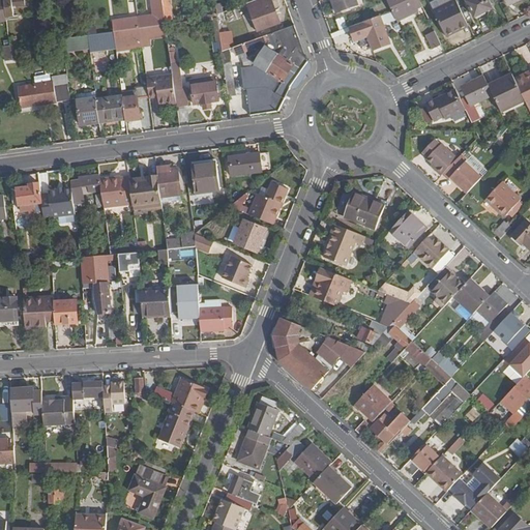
[(24,0),(3,0),(6,19),(13,18),(12,6),(25,5),(24,0)]
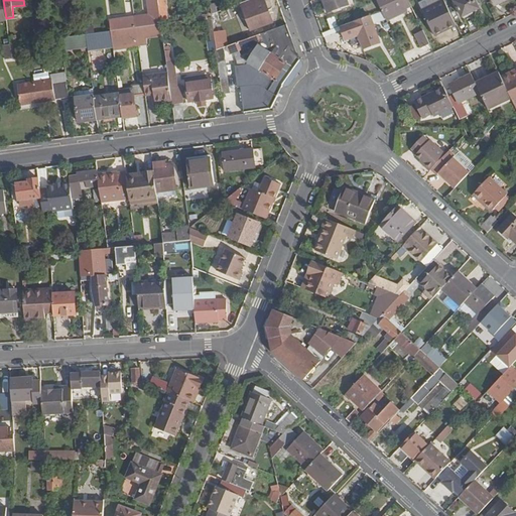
[(161,24),(159,7),(157,0),(145,0),(147,14),(135,16),(135,18),(136,27),(153,25),(161,24)]
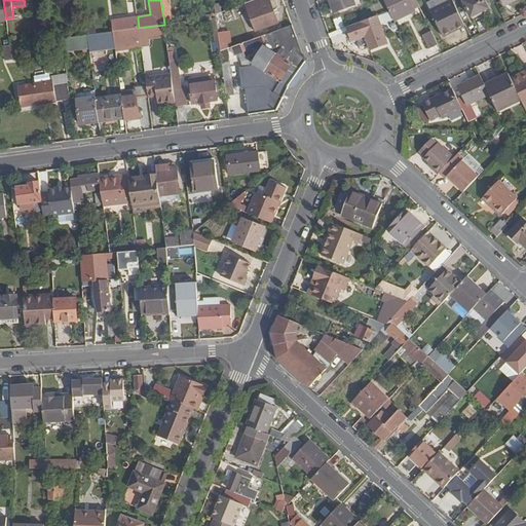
[(160,0),(162,7),(164,25),(173,24),(168,0),(160,0)]
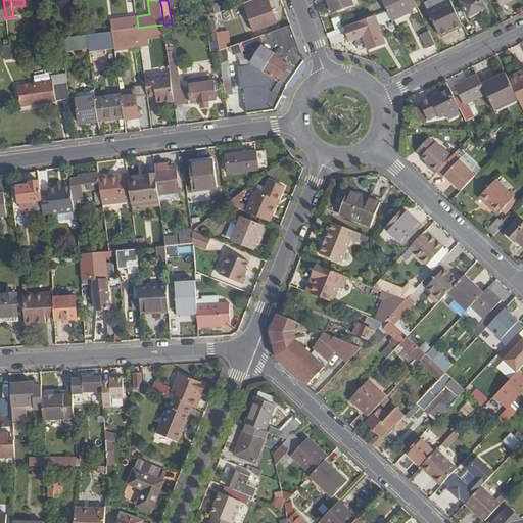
[(277,22),(268,0),(253,0),(244,4),(254,32),(277,22)]
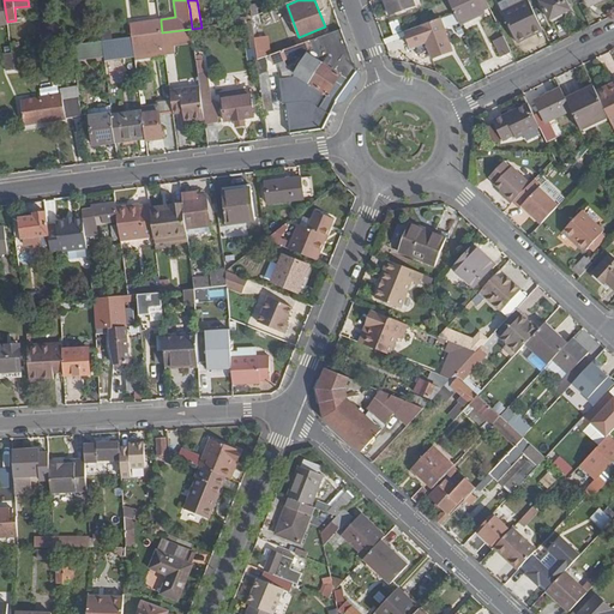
[(415,6),(413,0),(384,0),(390,14),(415,6)]
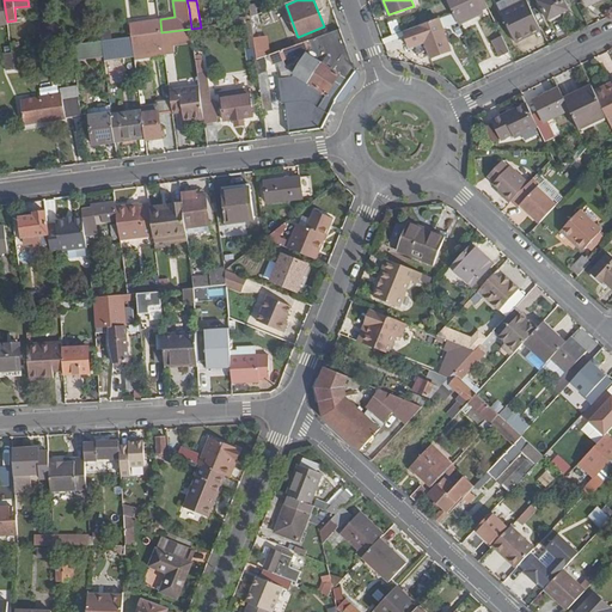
[(484,0),(447,0),(454,13),(459,23),(489,8),(484,0)]
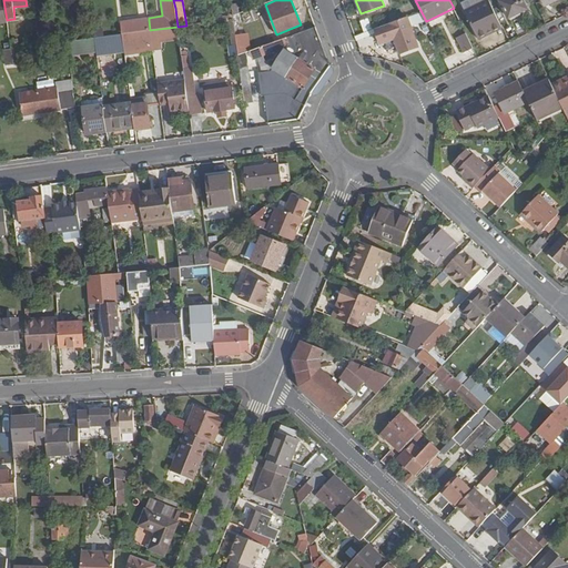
[(487,0),(466,0),(462,2),(466,11),(487,0)]
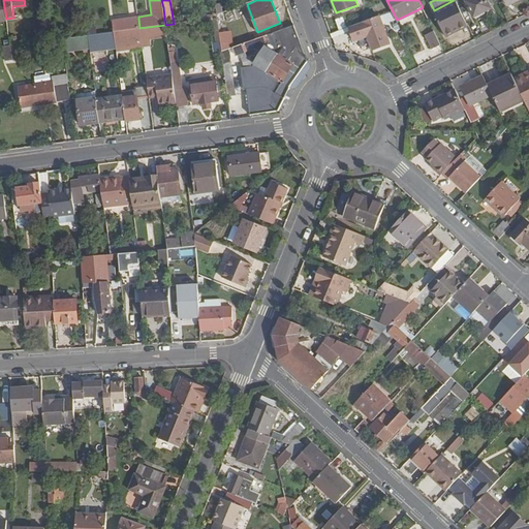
[(467,22),(456,0),(454,0),(434,10),(446,35),(456,31),(455,28),(467,22)]
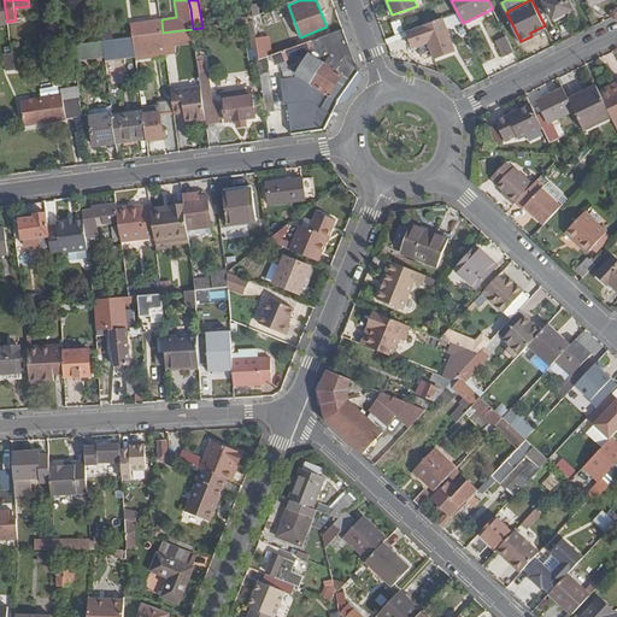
[(574,10),(568,0),(545,0),(554,19),(574,10)]
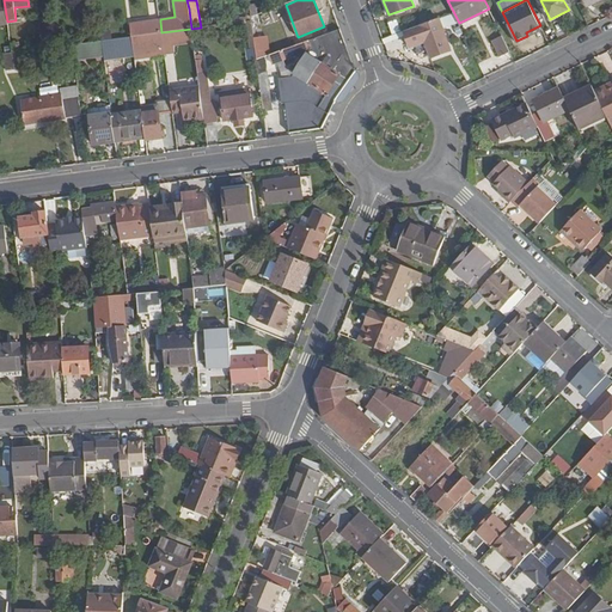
[(451,14),(440,18),(442,25),(453,20),(451,14)]
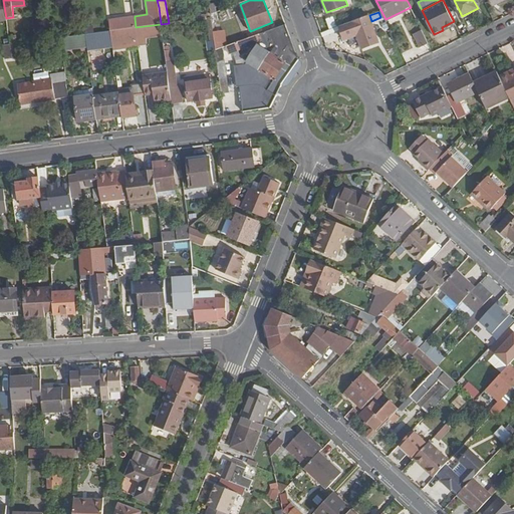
[(363,48),(379,42),(371,21),(369,15),(340,26),(344,39),(356,35),(363,48)]
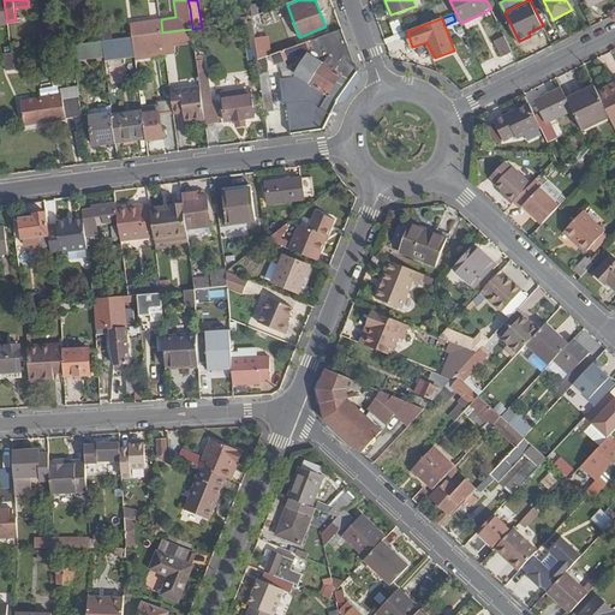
[(390,23),(394,34),(402,30),(399,21),(390,23)]
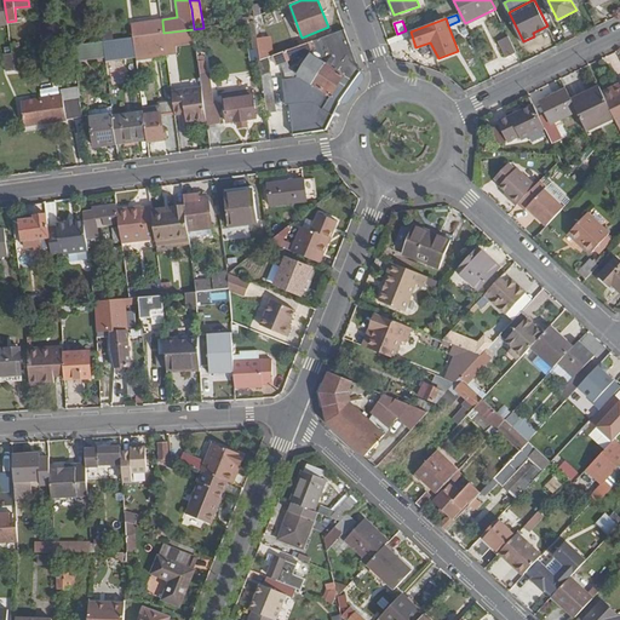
[(162,22),(137,27),(138,36),(164,33),(162,22)]
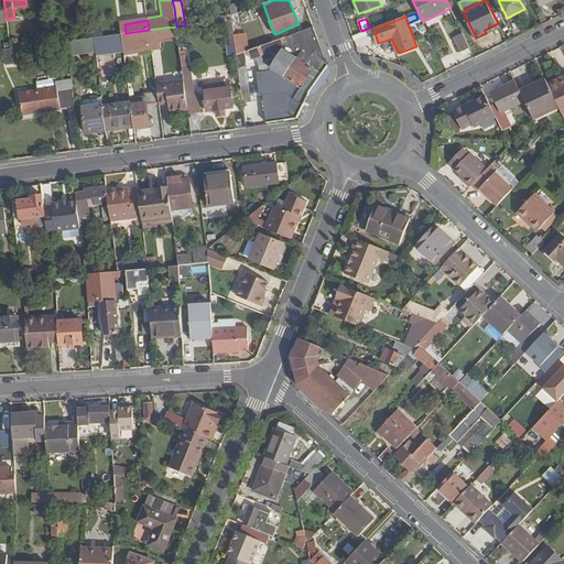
[(499,26),(498,23),(485,30),(486,33),(499,26)]
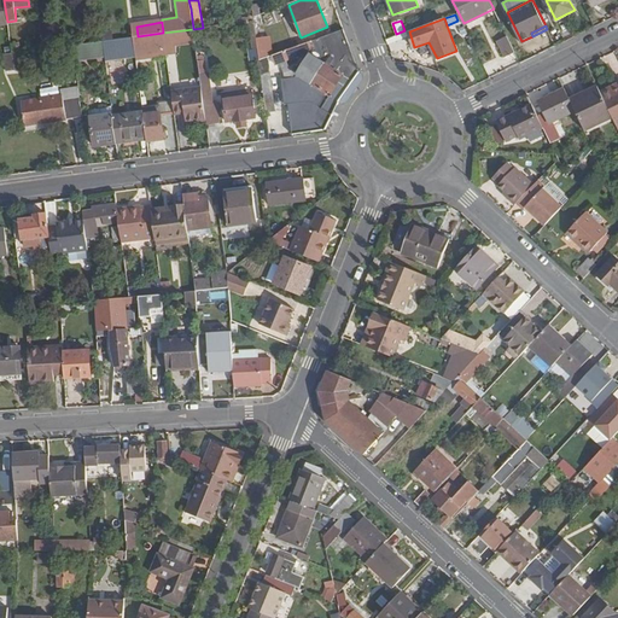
[(184,30),(163,33),(165,45),(165,47),(167,56),(176,54),(175,47),(196,44),(194,41),(193,29),(184,30)]
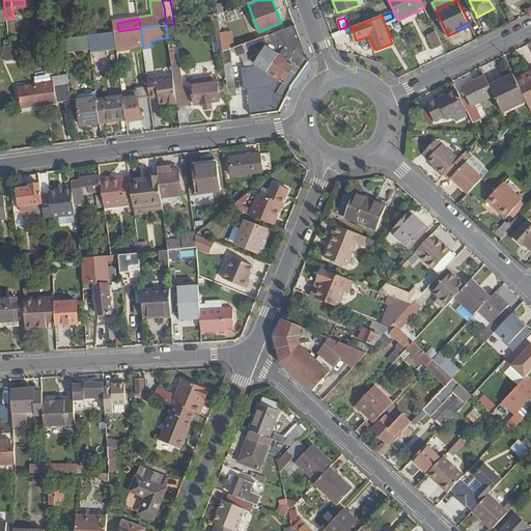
[(291,87),(297,91),(314,66),(309,62),(309,61),(296,26),(234,48),(236,56),(242,55),(245,67),(243,68),(245,90),(248,90),(252,115),(280,111),(291,87)]
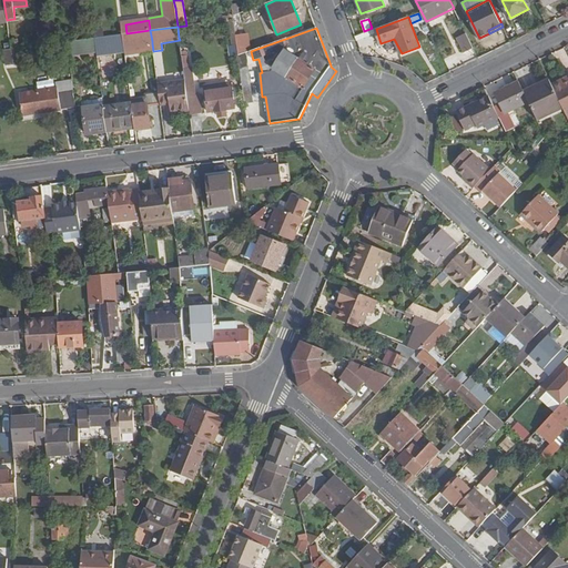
[(127,33),(122,34),(124,47),(125,57),(153,52),(153,51),(152,43),(152,41),(150,30),(127,33)]
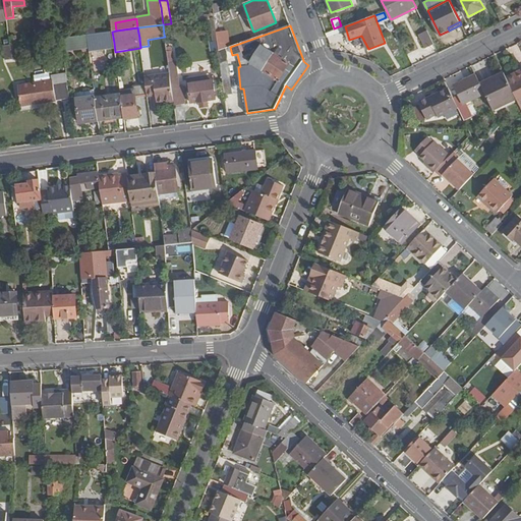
[(419,35),(426,48),(435,44),(427,31),(419,35)]
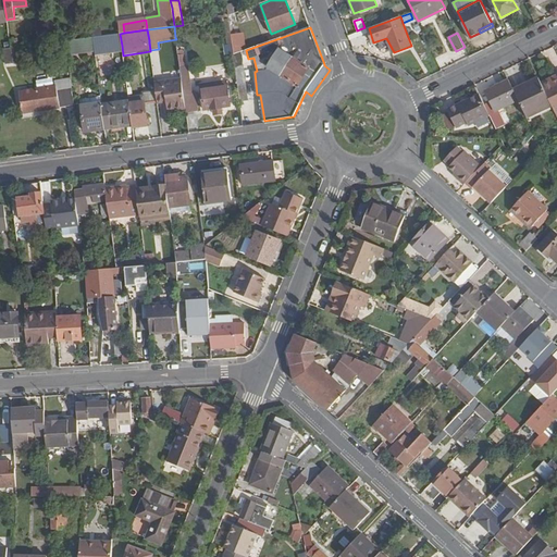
[(235,35),(232,35),(234,53),(240,52),(238,34),(235,35)]
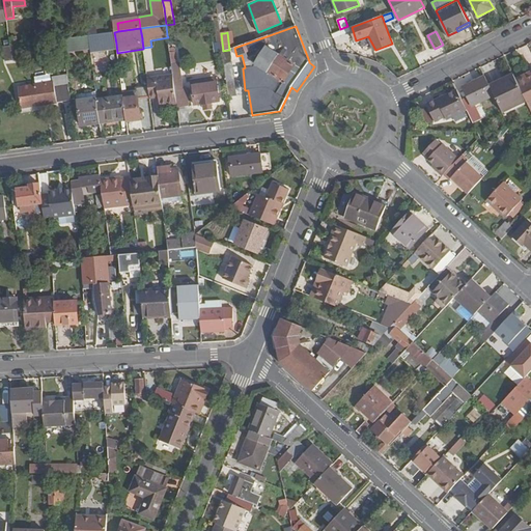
[(98,34),(88,35),(90,50),(90,54),(100,52),(98,34)]
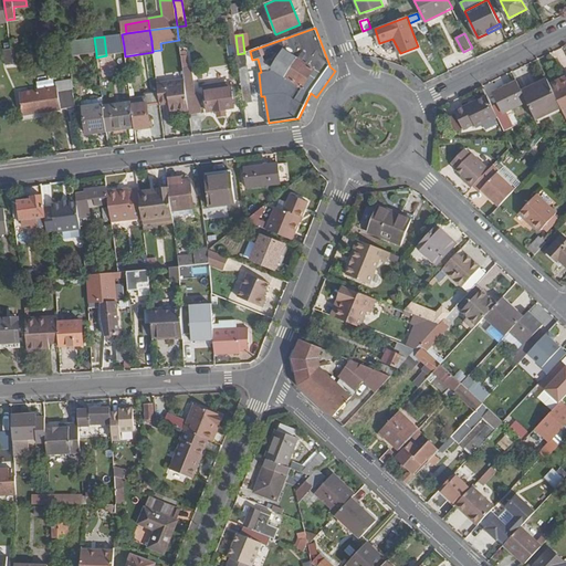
[(94,38),(66,42),(69,54),(69,56),(96,53),(94,38)]
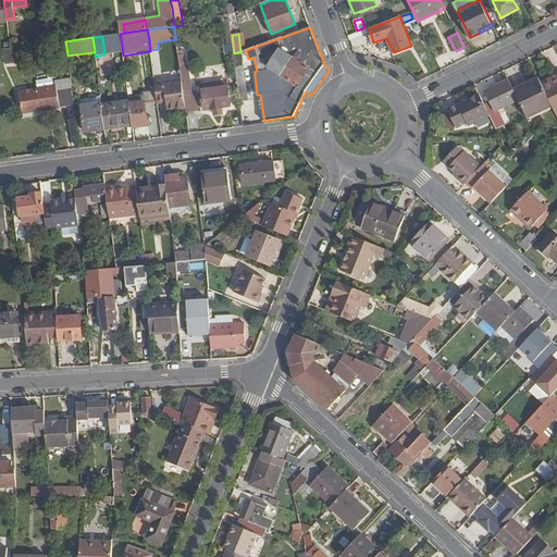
[(67,53),(65,41),(57,42),(59,54),(67,53)]
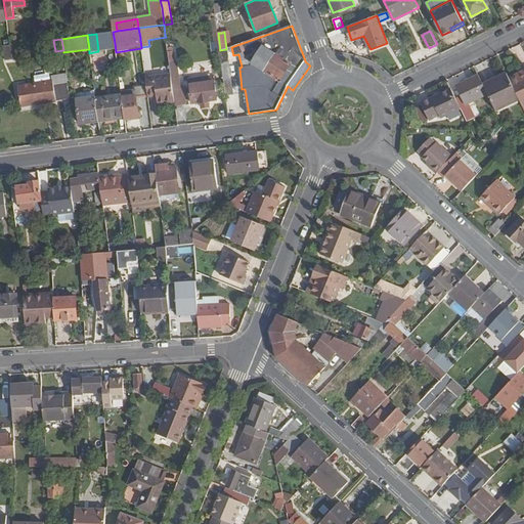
[(4,46),(6,60),(12,59),(10,46),(4,46)]
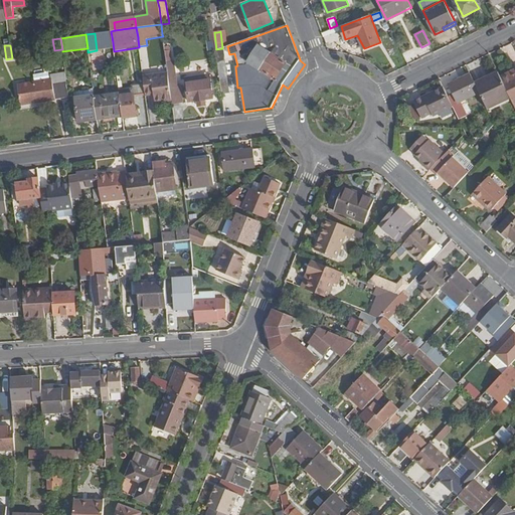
[(172,100),(173,105),(183,103),(181,87),(177,88),(176,78),(177,77),(175,63),(174,63),(171,47),(166,47),(164,48),(168,72),(172,100)]
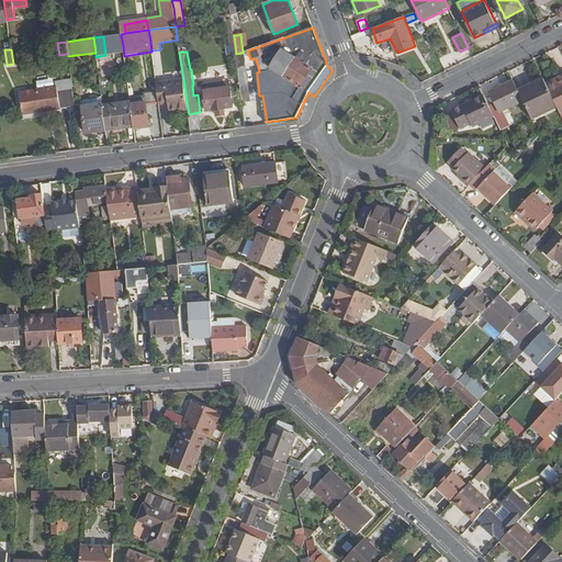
[(243,53),(236,54),(246,127),(254,126),(245,52),(243,53)]
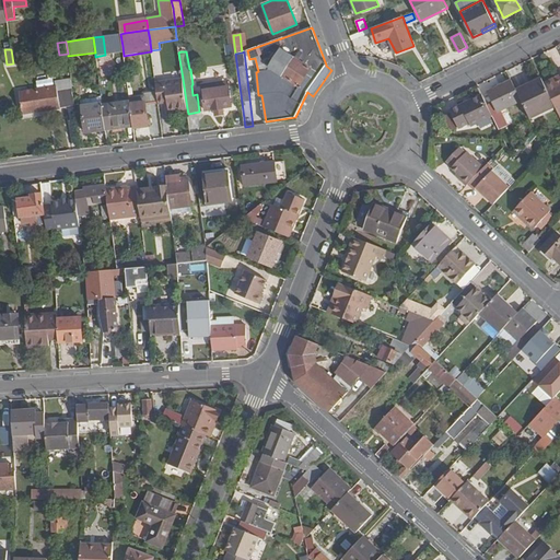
[(226,77),(201,80),(202,86),(228,82),(226,77)]
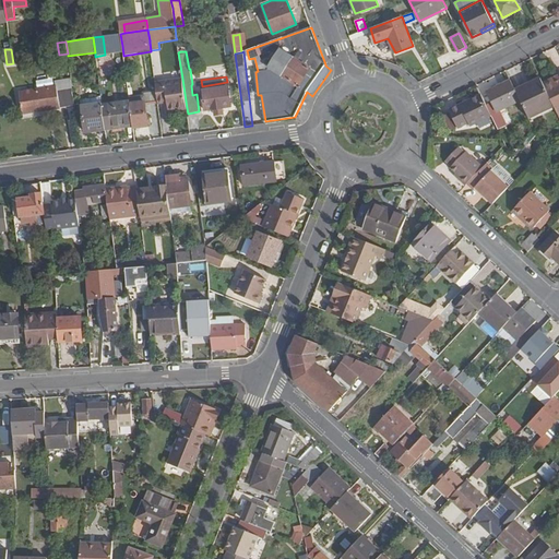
[(558,116),(558,76),(555,79),(557,83),(545,88),(547,93),(554,107),(558,117),(558,116)]
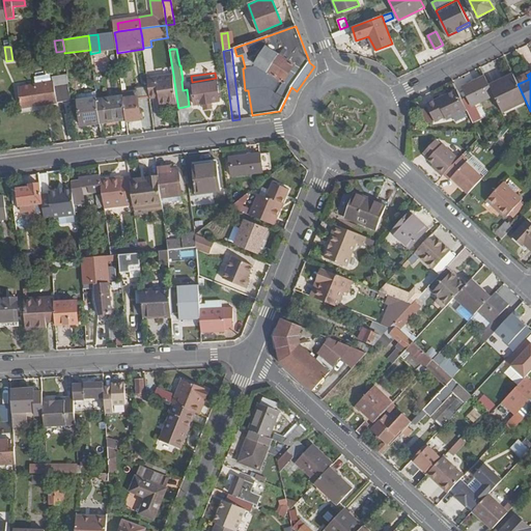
[(56,104),(56,103),(71,101),(67,75),(52,77),(53,82),(19,88),(22,109),(56,104)]
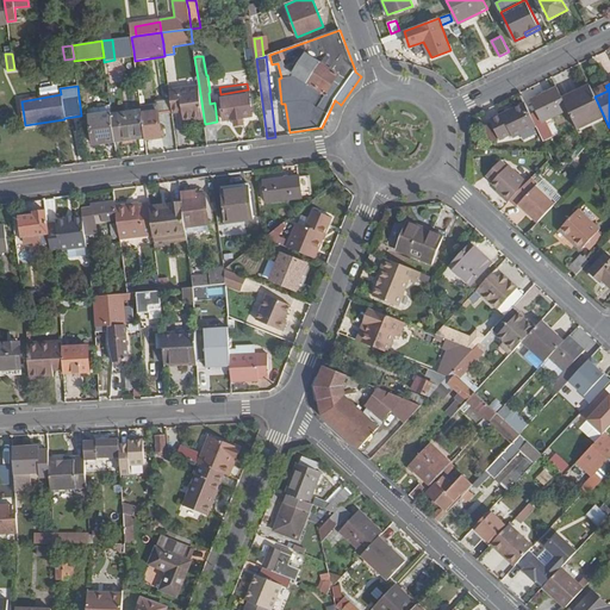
[(199,86),(169,91),(170,100),(172,111),(173,112),(182,111),(185,120),(204,118),(199,86)]
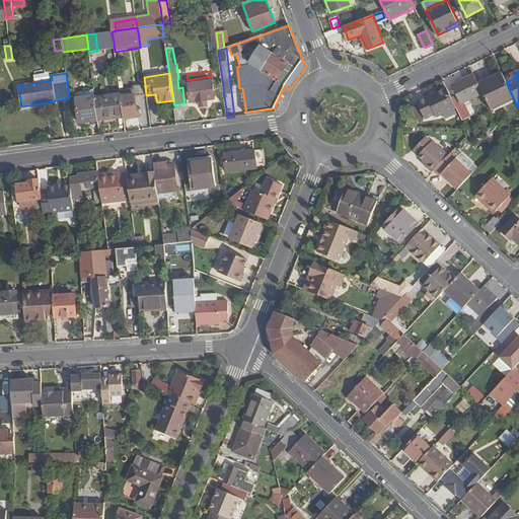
[(494,82),(480,88),(483,93),(492,110),(514,99),(508,86),(506,82),(505,78),(502,73),(492,77),(494,82)]
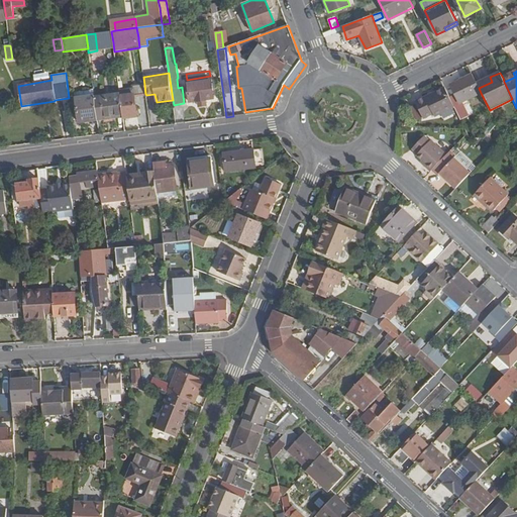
[(515,77),(513,73),(503,78),(504,82),(515,77)]
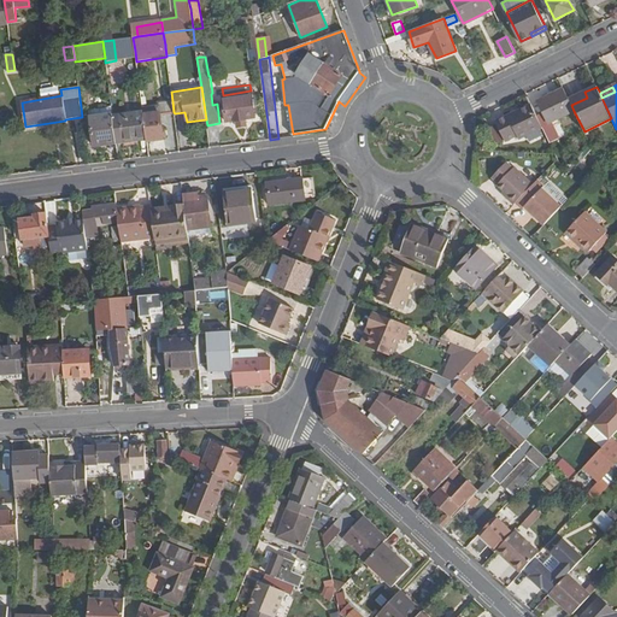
[(539,101),(544,113),(538,117),(544,129),(544,130),(550,127),(548,124),(574,111),(571,105),(564,89),(539,101)]
